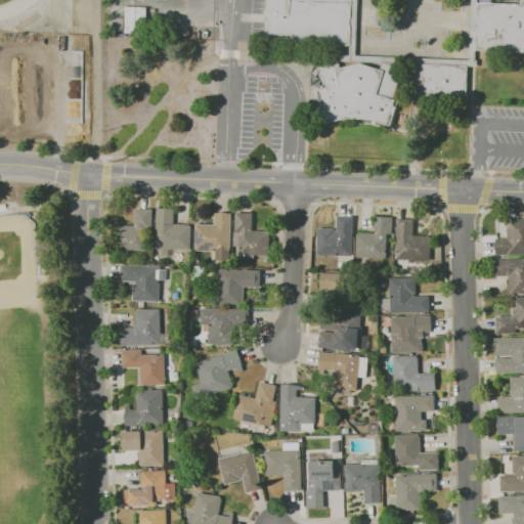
[(265,0),(291,0),(291,15),(265,13),(265,0)]
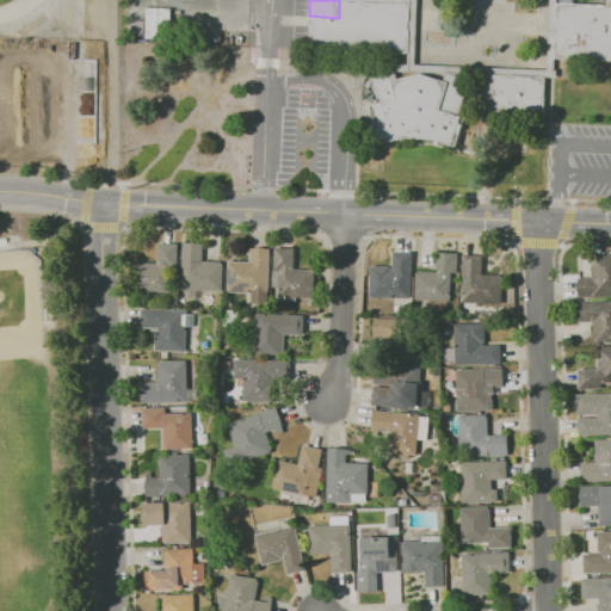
[(610,0),(610,60),(555,59),(556,2),(609,5),(609,0),(610,0)]
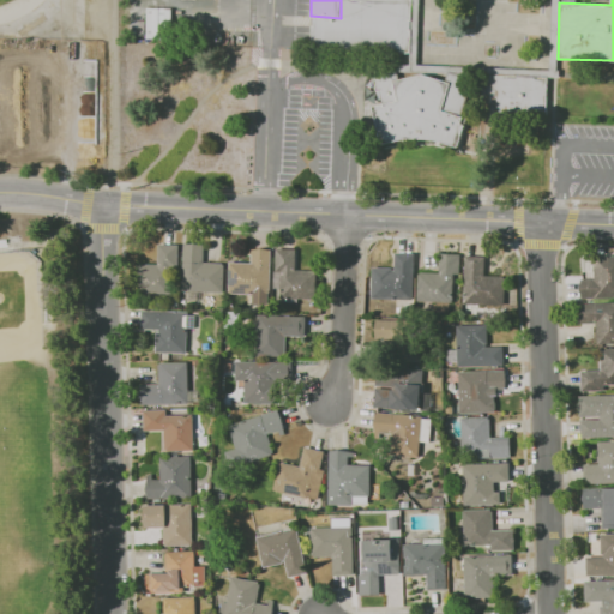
[(145,38),(170,38),(170,7),(146,7),(145,38)]
